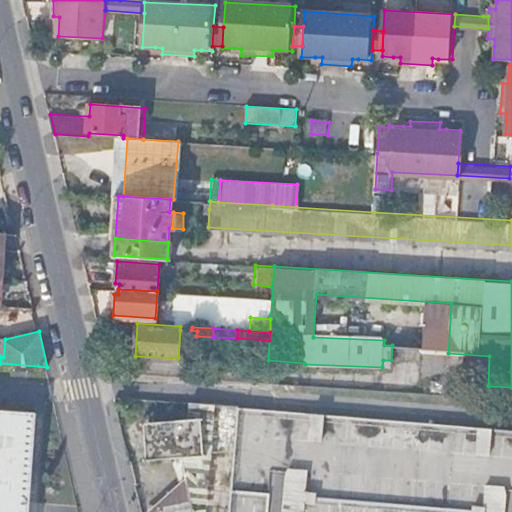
[(240,404),(137,396),(137,423),(151,422),(161,421),(161,423),(169,423),(169,419),(188,418),(188,419),(202,418),(204,451),(183,452),(183,454),(170,455),(177,472),(184,464),(193,511),(230,511),(240,407),(240,404)]
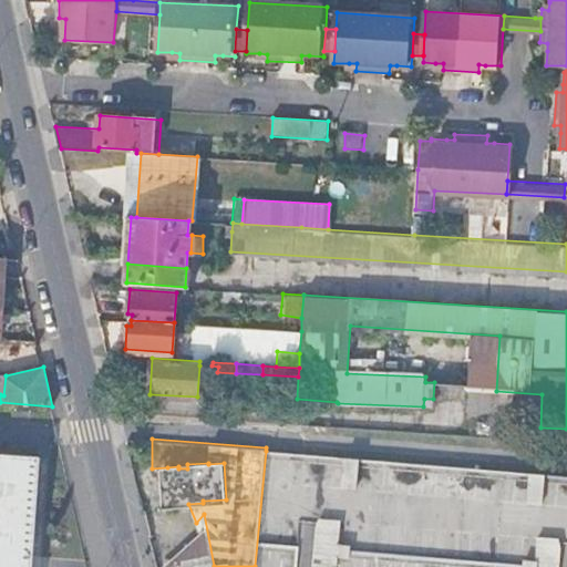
[(566,566),(566,477),(266,451),(255,566),(566,566)]
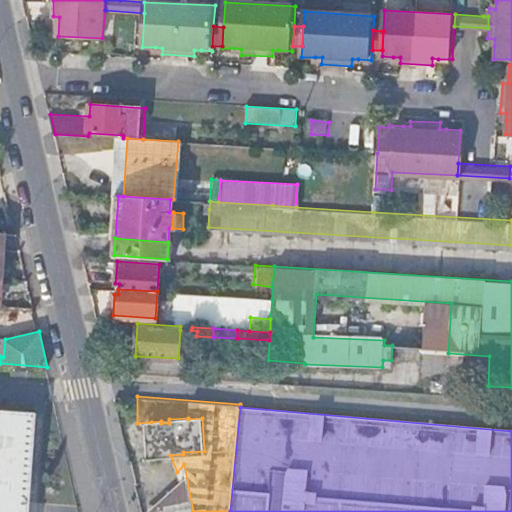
[(0,511),(28,511),(36,413),(0,410),(0,511)]
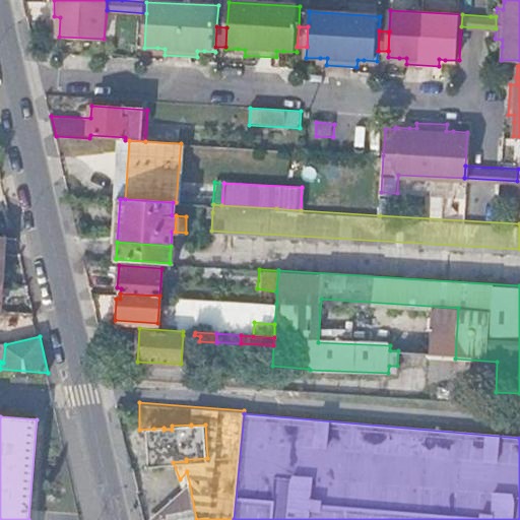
[(164,428),(153,429),(154,444),(152,444),(153,463),(173,462),(186,461),(186,459),(207,458),(205,425),(191,426),(191,425),(172,426),(172,430),(164,430),(164,428)]
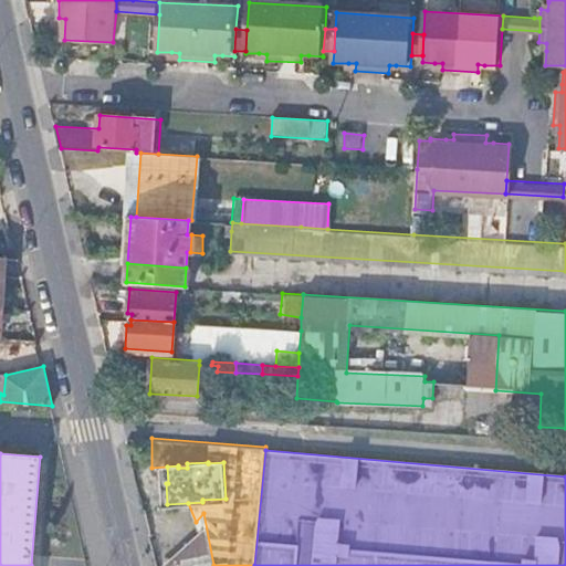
[(213,565),(203,513),(196,522),(160,565),(213,565)]
